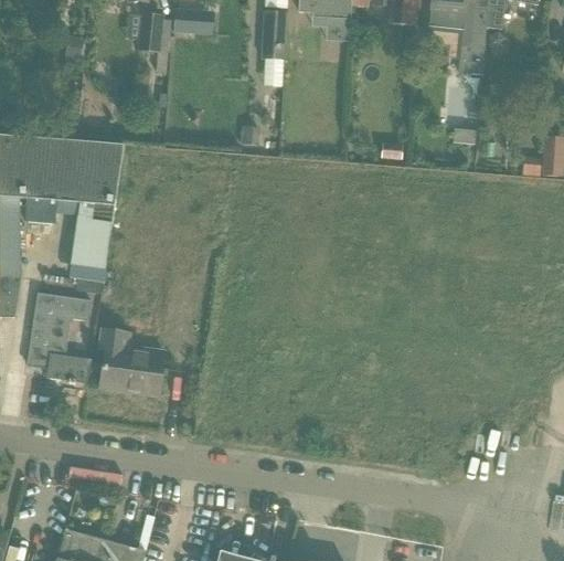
[(315,16),(351,18),(352,0),(298,0),(298,11),(315,11),(315,16)]
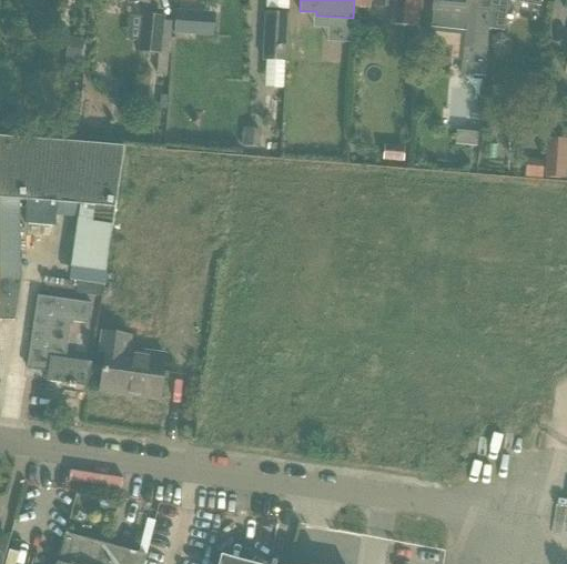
[(395,0),(393,22),(418,26),(422,0),(395,0)]
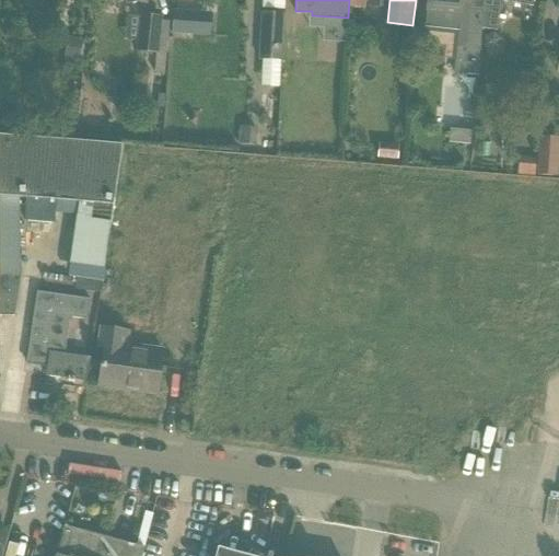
[(428,11),(427,24),(458,27),(457,43),(454,69),(479,72),(481,44),(482,24),(484,10),(484,6),(469,4),(469,3),(464,2),(464,0),(428,0),(428,2),(428,11)]
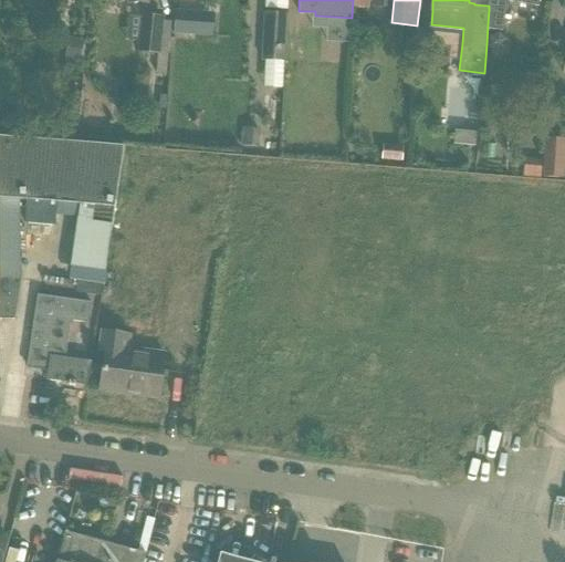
[(488,24),(502,28),(506,0),(519,0),(537,3),(537,0),(489,0),(489,6),(488,24)]
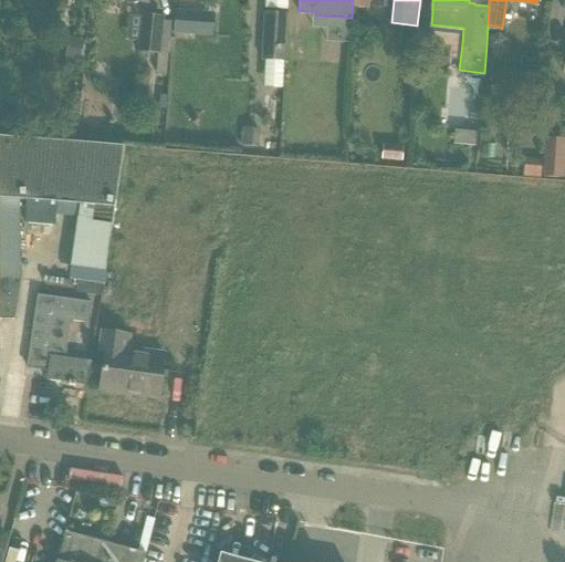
[(176,7),(174,30),(194,31),(196,9),(176,7)]
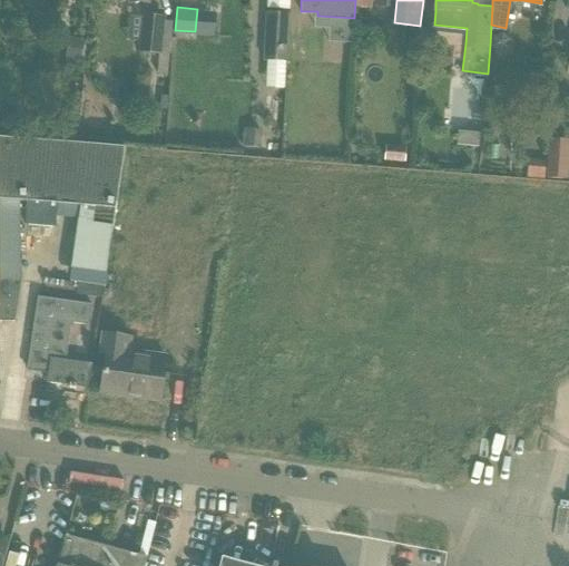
[(264,58),(286,59),(290,11),(267,10),(264,58)]
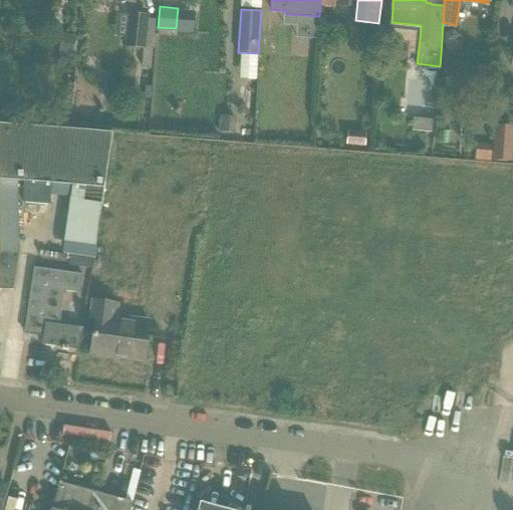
[(130,45),(145,46),(146,44),(154,45),(157,17),(147,16),(148,14),(132,13),(130,45)]
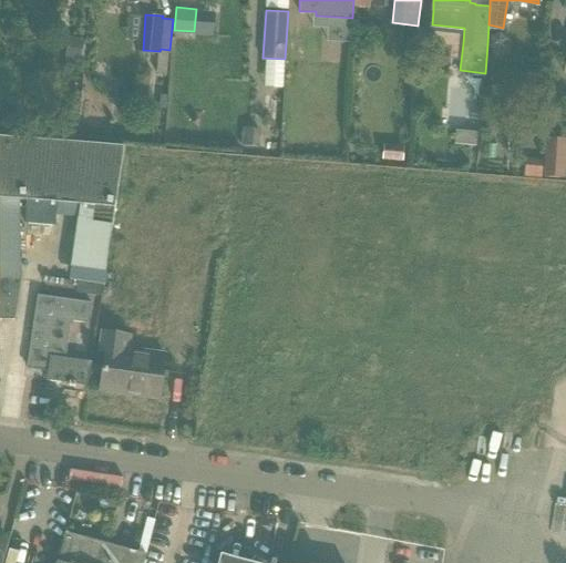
[(491,33),(490,44),(498,51),(508,48),(511,37),(502,29),(491,33)]
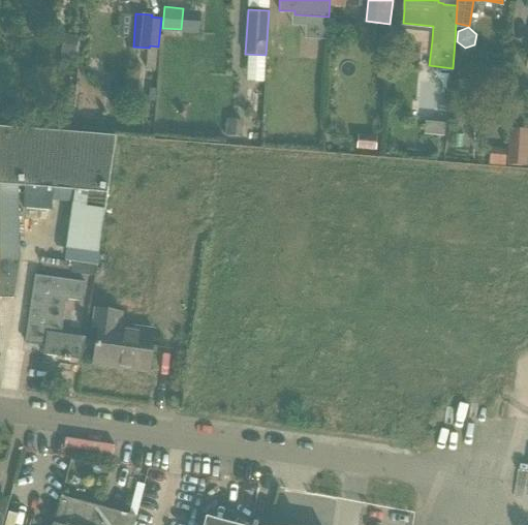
[(67,31),(62,56),(74,59),(81,34),(67,31)]
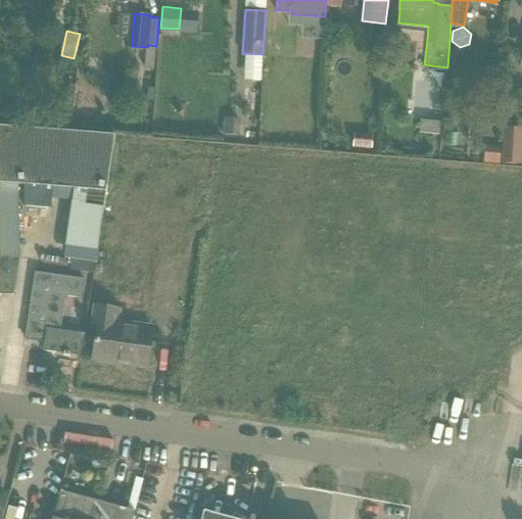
[(224,115),(223,132),(240,133),(241,116),(224,115)]
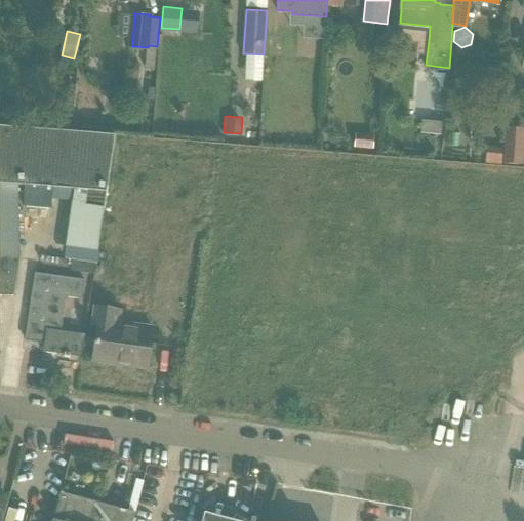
[(420,117),(419,129),(441,131),(442,119),(420,117)]
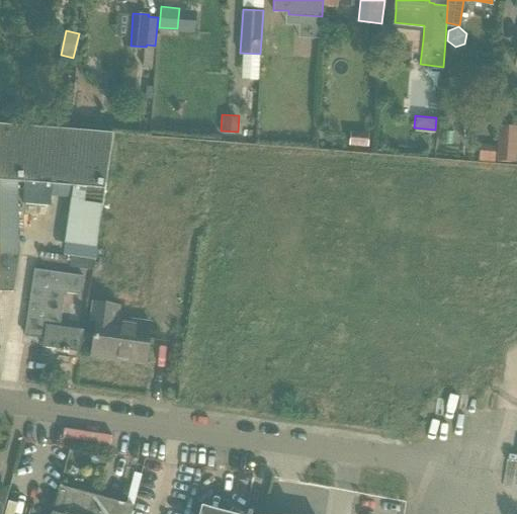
[(0,248),(21,252),(19,181),(73,184),(84,185),(83,200),(102,203),(103,203),(114,132),(0,121),(0,248)]
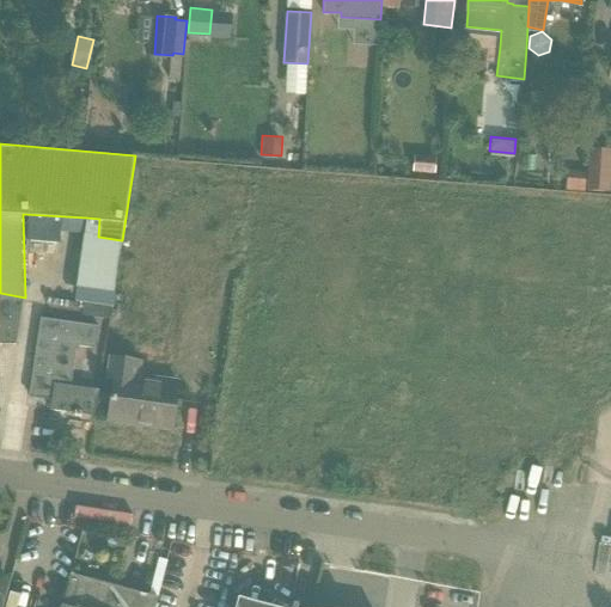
[(587,172),(606,173),(609,147),(590,146),(587,172)]
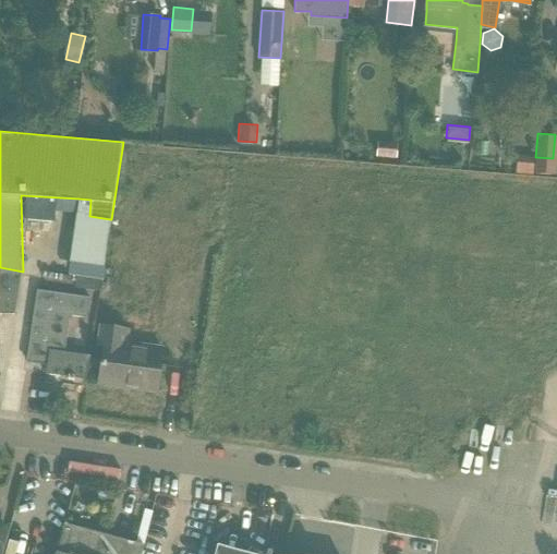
[(378,154),(398,156),(399,142),(379,140),(378,154)]
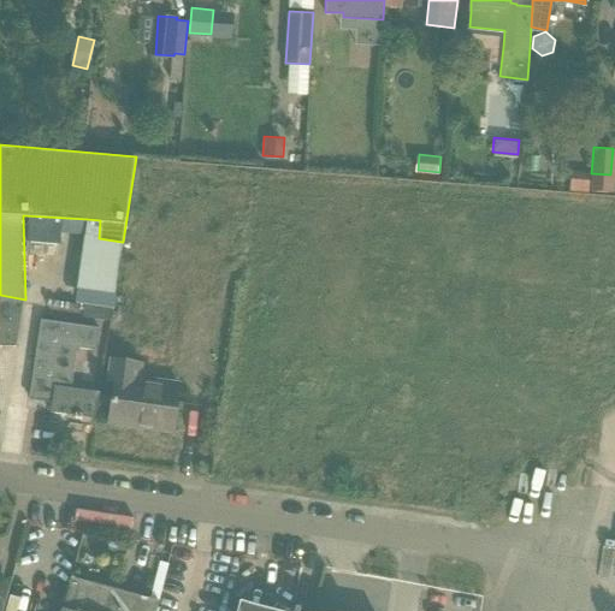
[(572,189),(589,191),(591,171),(573,170),(572,189)]
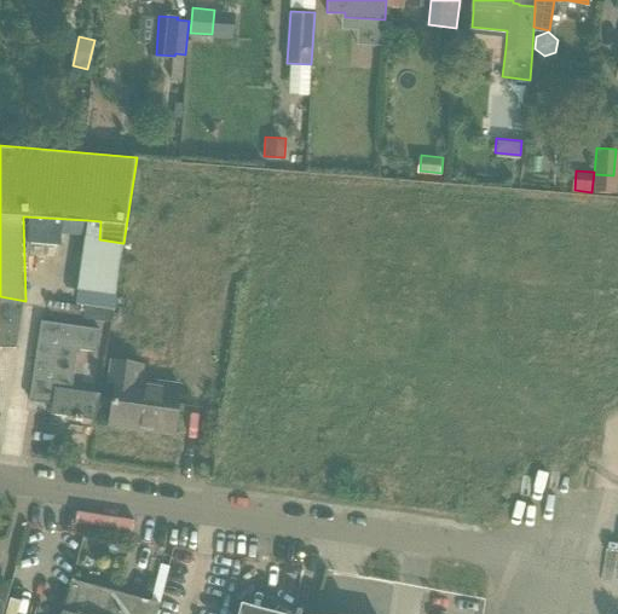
[(115,294),(122,243),(99,239),(100,221),(87,220),(78,288),(115,294)]
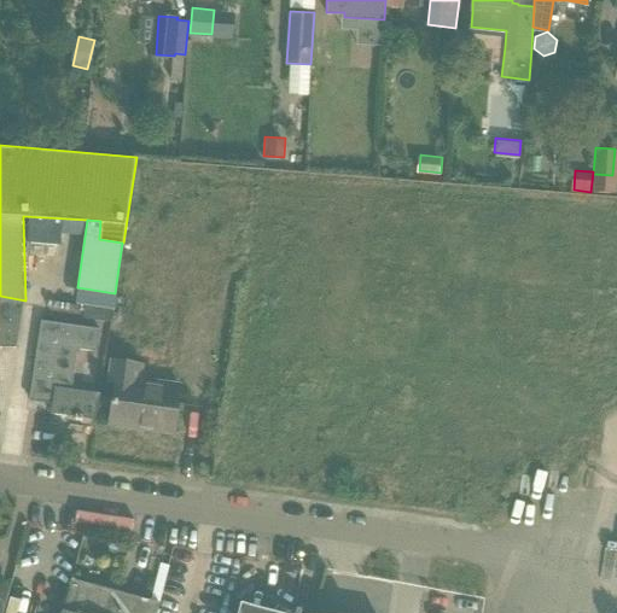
[(313,268),(312,278),(326,279),(327,269),(313,268)]
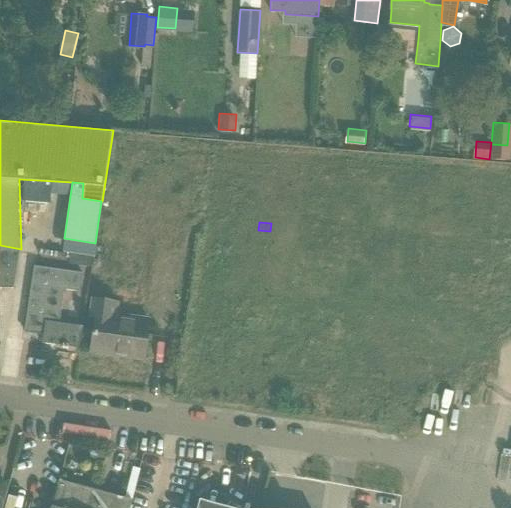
[(240,224),(240,232),(251,233),(252,225),(240,224)]
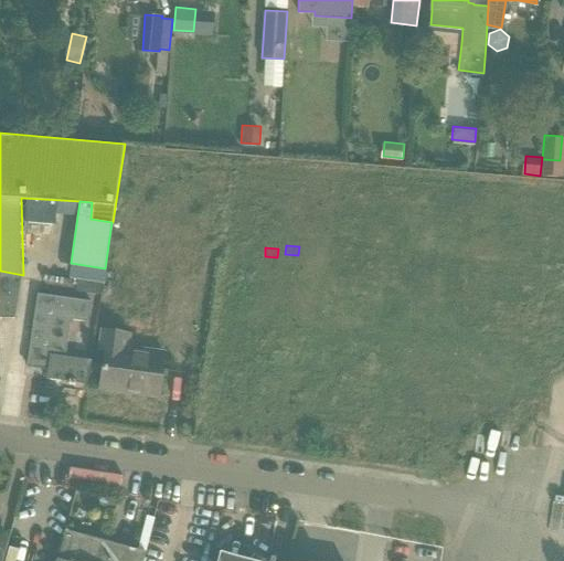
[(285,254),(284,263),(297,264),(298,255),(285,254)]
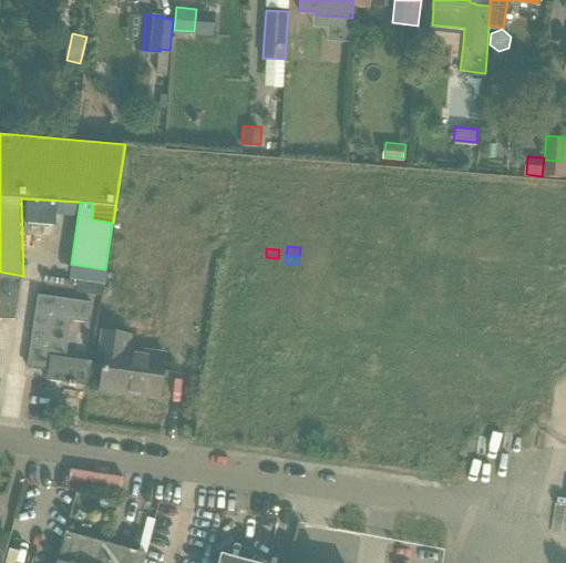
[(266,257),(265,266),(278,267),(278,258),(266,257)]
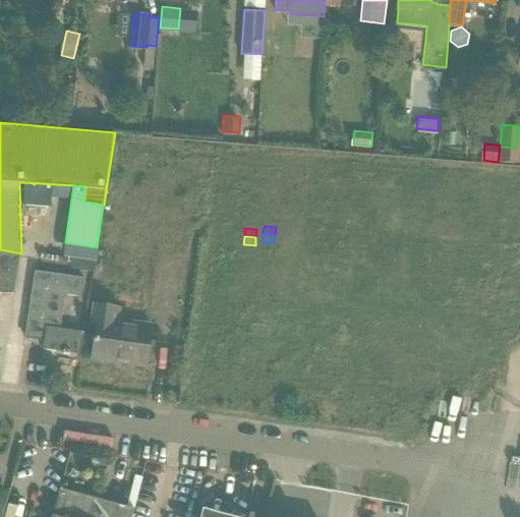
[(0,249),(0,292),(14,291),(21,253),(0,249)]
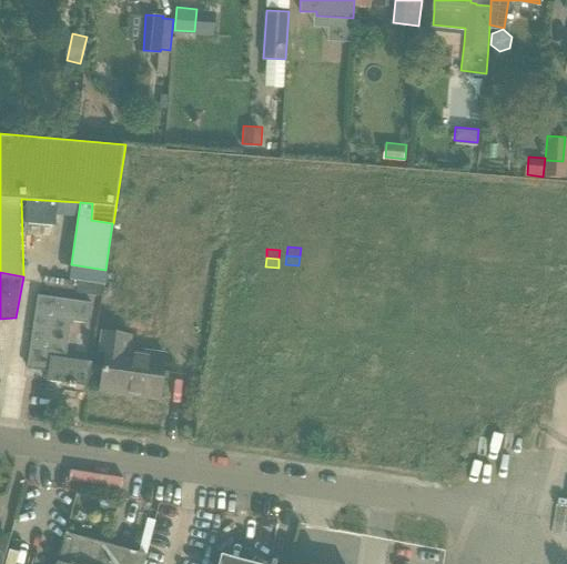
[(91,281),(89,292),(101,294),(103,283),(91,281)]
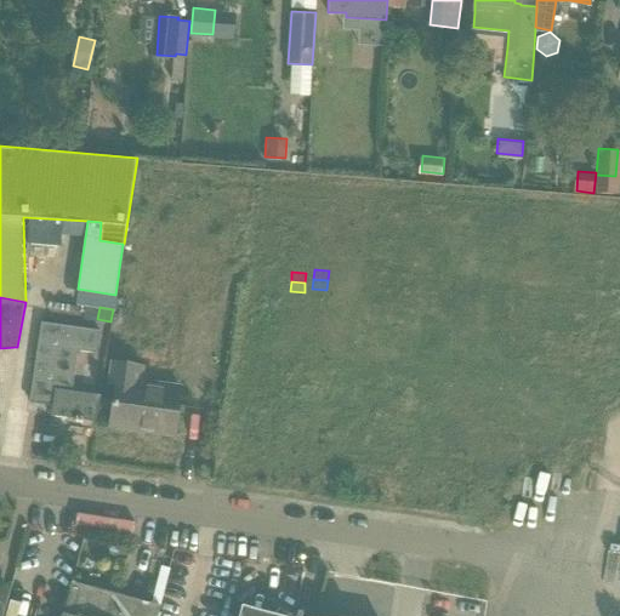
[(590,313),(589,323),(603,324),(604,314),(590,313)]
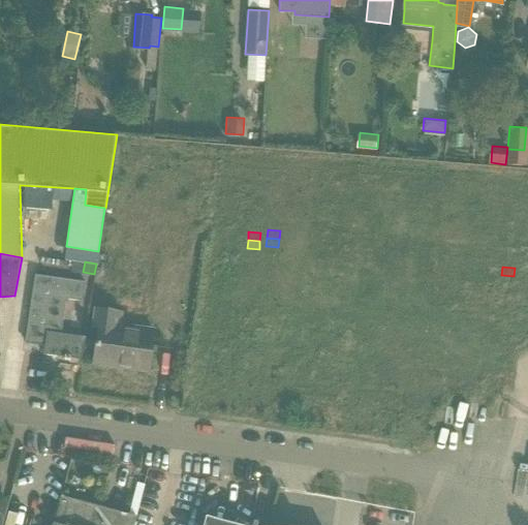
[(243,271),(243,279),(254,280),(255,272),(243,271)]
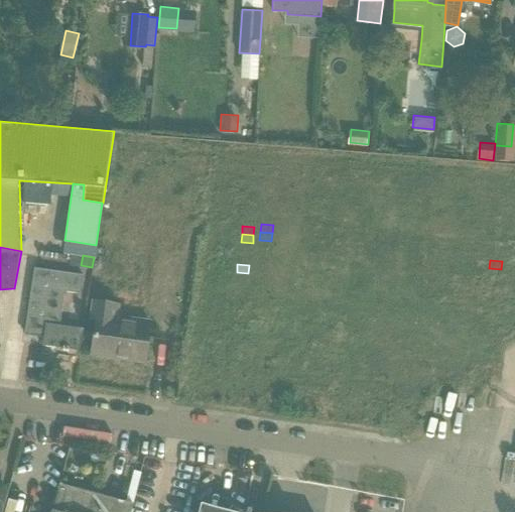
[(63,270),(34,266),(25,330),(44,332),(42,344),(52,345),(81,349),(84,327),(59,324),(65,289),(81,292),(84,273),(63,270)]
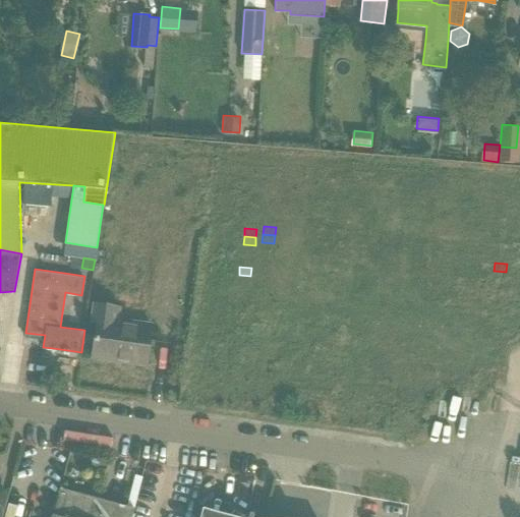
[(257,270),(256,277),(269,279),(270,271),(257,270)]
